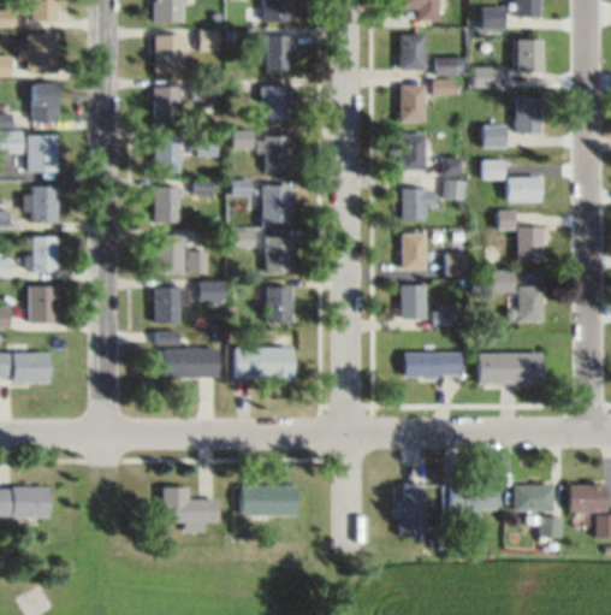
[(58,21),(58,0),(31,0),(33,21),(58,21)]
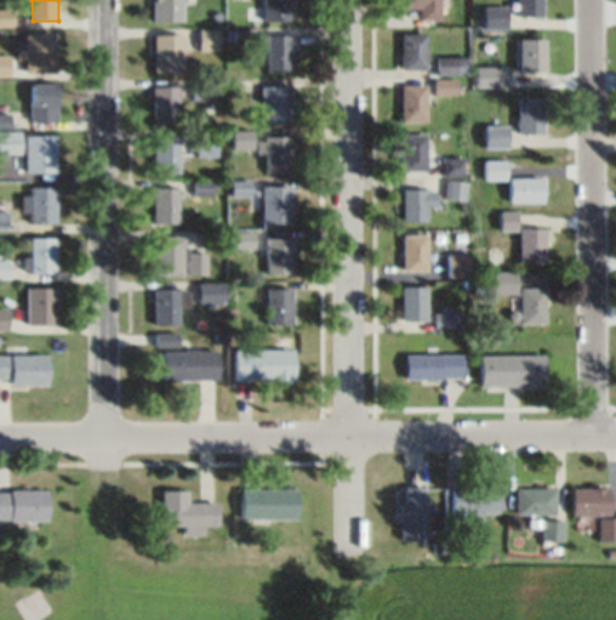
[(154,0),(155,22),(186,22),(186,0),(154,0)]
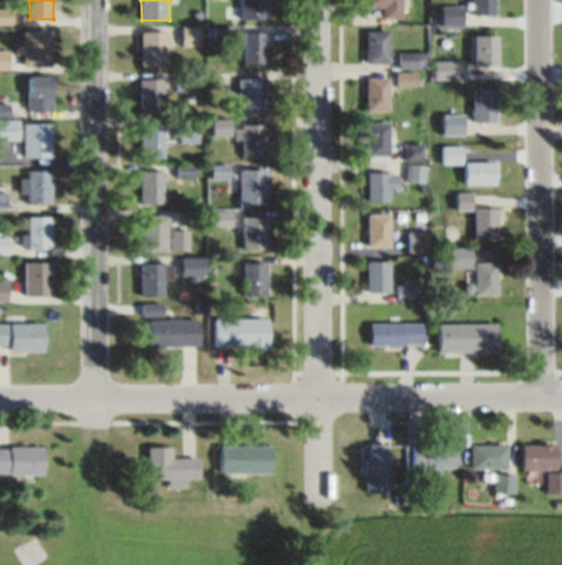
[(268,0),(241,0),(242,20),(269,20),(268,0)]
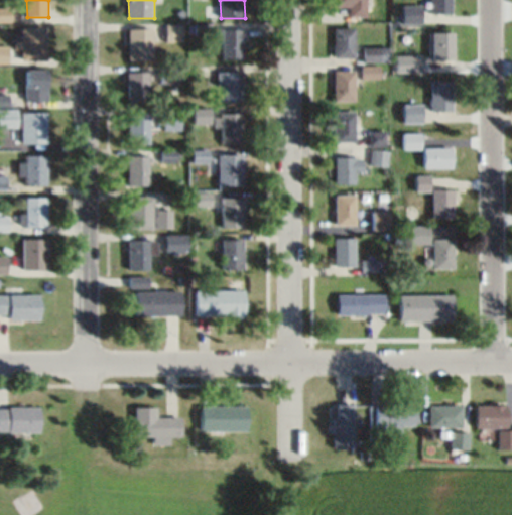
[(368,17),(368,0),(336,0),(337,7),(347,7),(347,17),(368,17)]
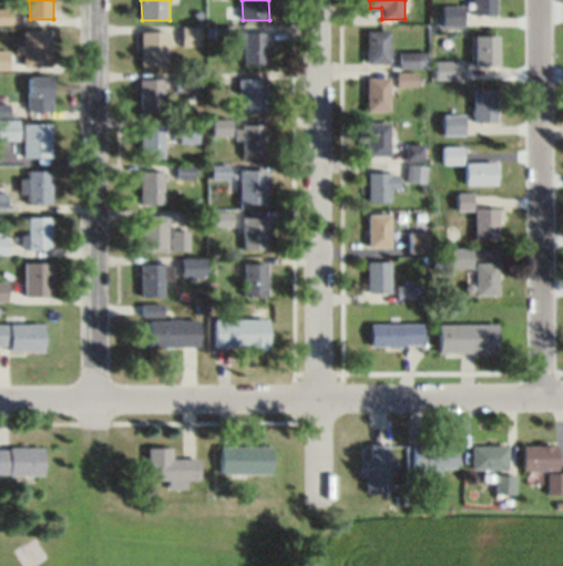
[(499,0),(474,0),(474,16),(499,16),(499,0)]
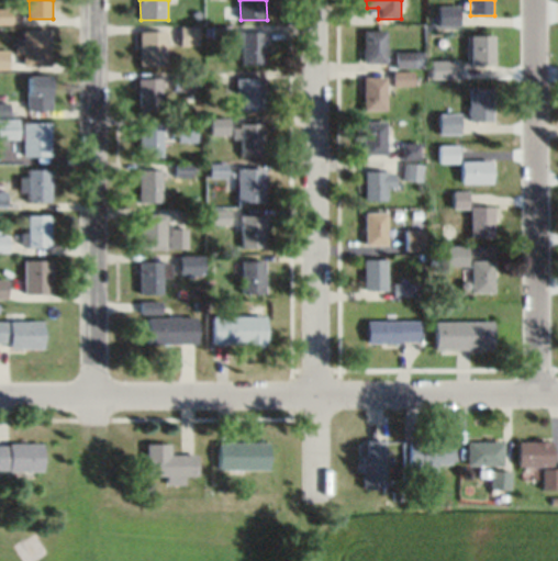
[(462,26),(462,8),(441,8),(441,26),(462,26)]
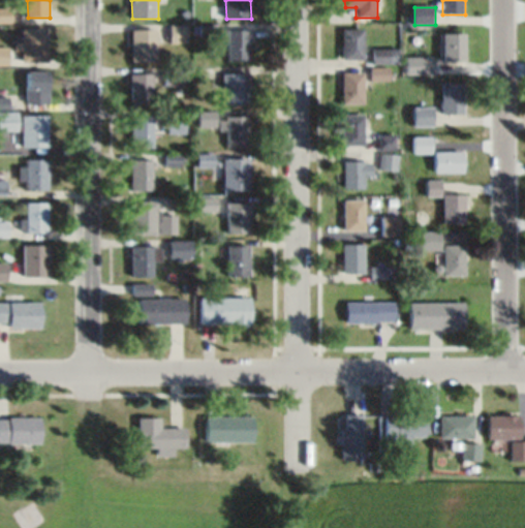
[(13,8),(0,8),(0,23),(13,24),(13,8)]
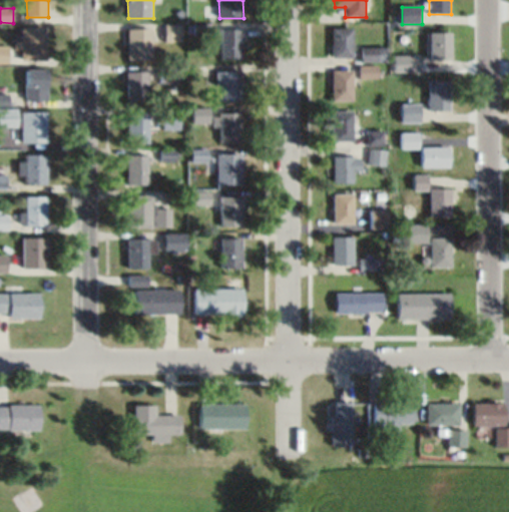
[(183,42),(183,25),(166,25),(166,42),(183,42)]
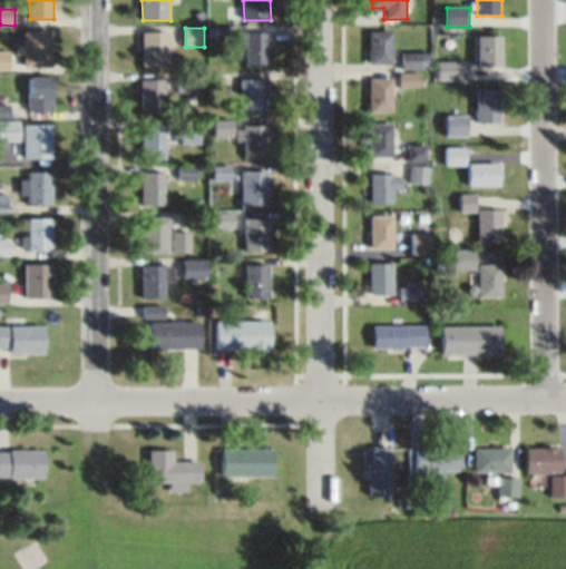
[(54,31),(26,31),(26,43),(20,43),(20,67),(54,67),(54,31)]
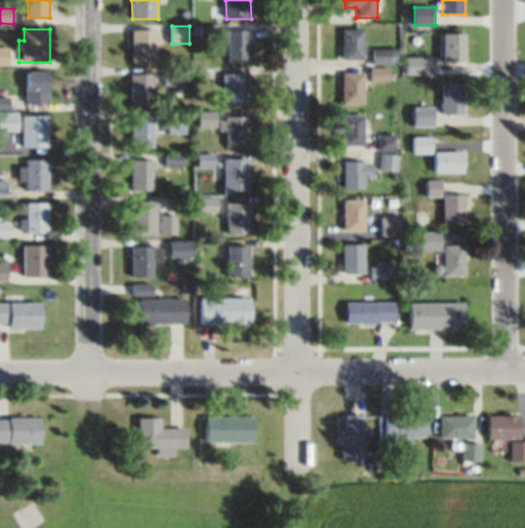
[(366,60),(366,30),(345,30),(345,60),(366,60)]
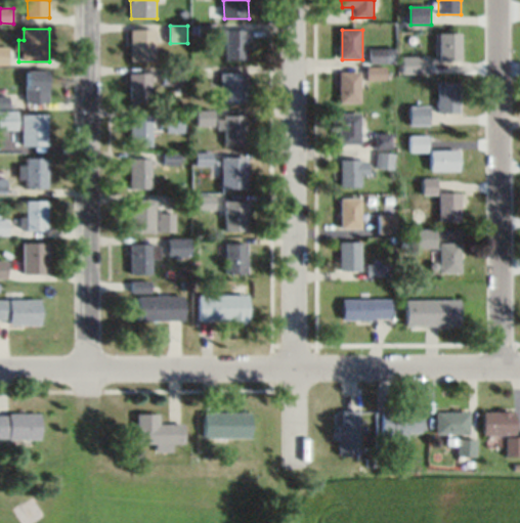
[(132,61),(158,61),(158,31),(132,31),(132,61)]
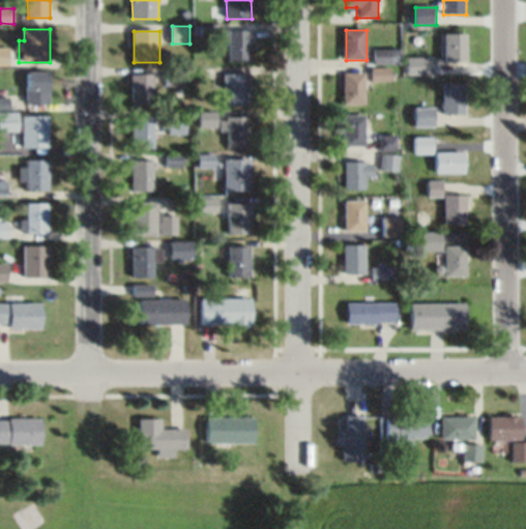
[(229,61),(252,61),(252,31),(229,31),(229,61)]
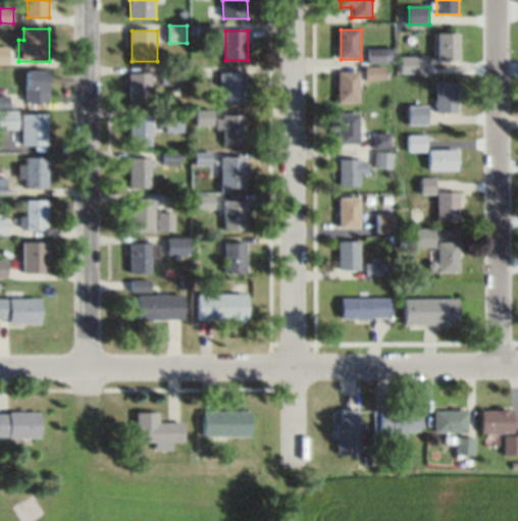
[(460,60),(460,34),(438,34),(438,60),(460,60)]
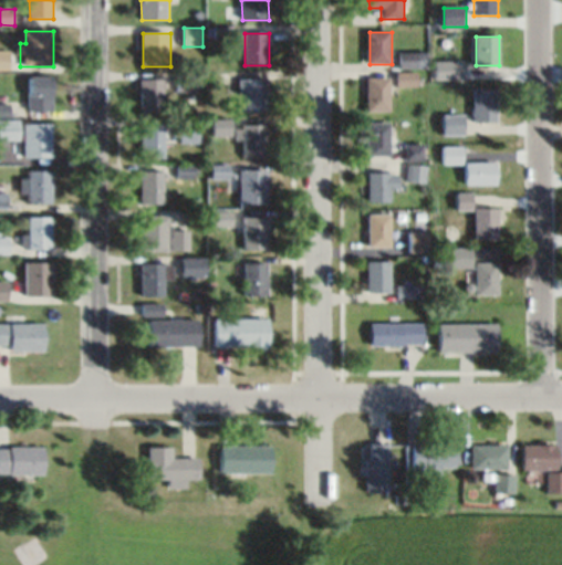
[(11,51),(0,51),(0,72),(11,73),(11,51)]
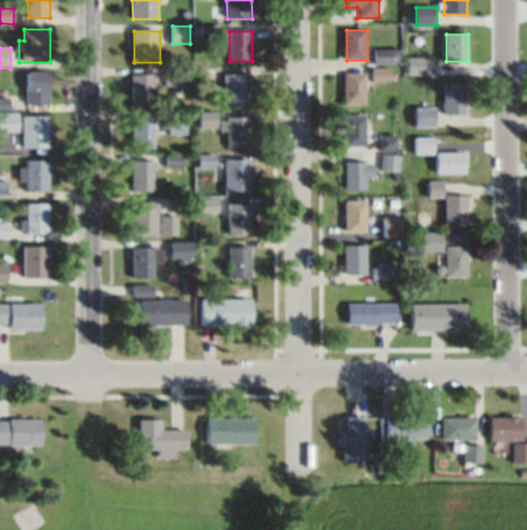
[(401,65),(401,50),(376,50),(376,65),(401,65)]
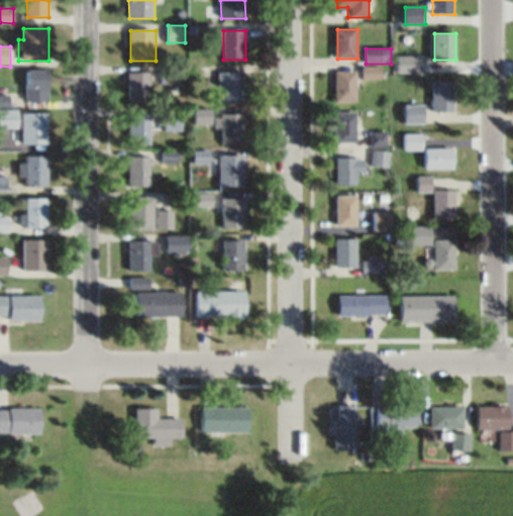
[(398,57),(398,74),(426,74),(426,57),(398,57)]
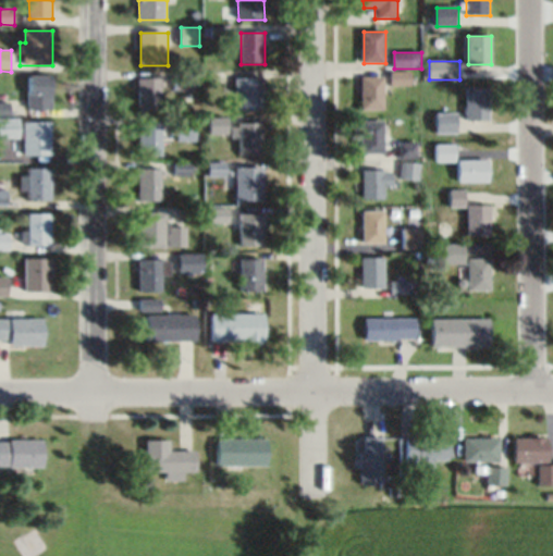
[(412,85),(412,73),(394,73),(394,85),(412,85)]
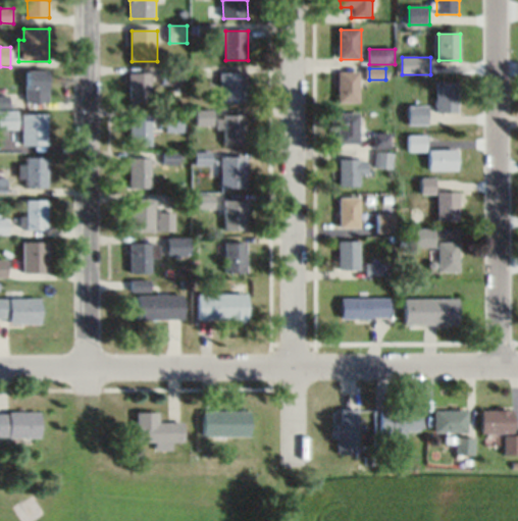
[(50,104),(50,71),(29,71),(29,104),(50,104)]
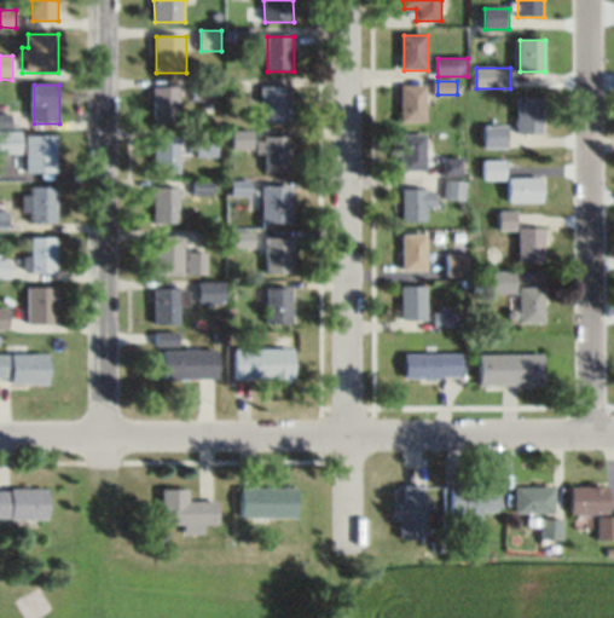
[(181,86),(155,86),(155,122),(181,122),(181,86)]
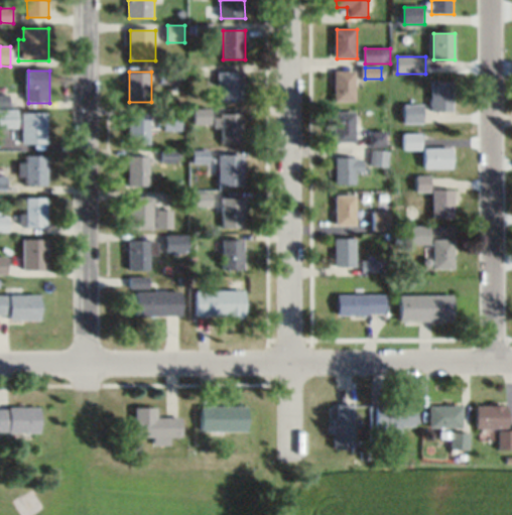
[(243,72),(220,72),(220,102),(243,102),(243,72)]
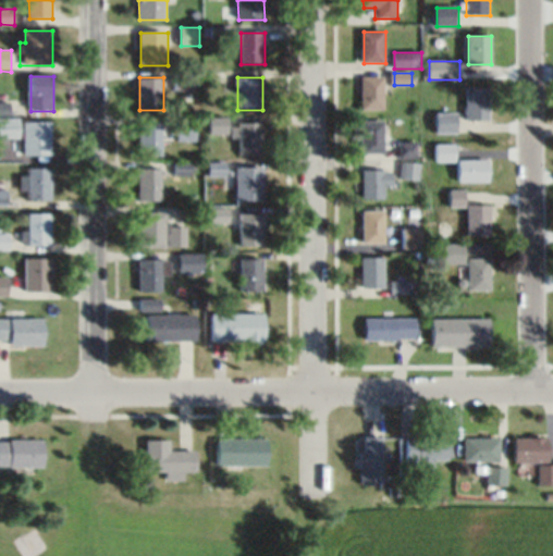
[(385,77),(364,77),(364,110),(385,110),(385,77)]
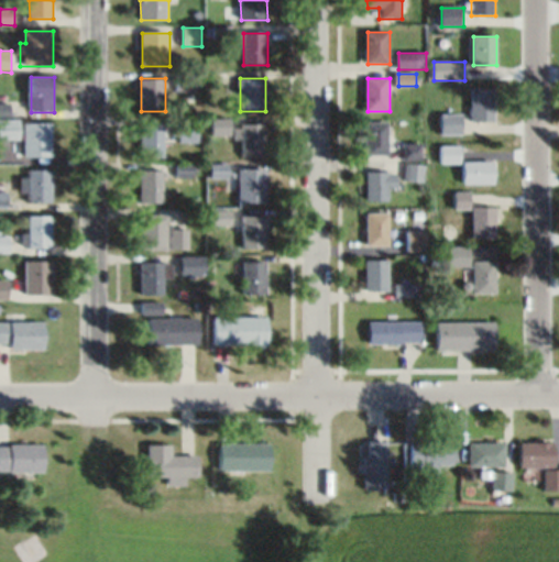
[(473,122),(495,122),(495,89),(473,89),(473,122)]
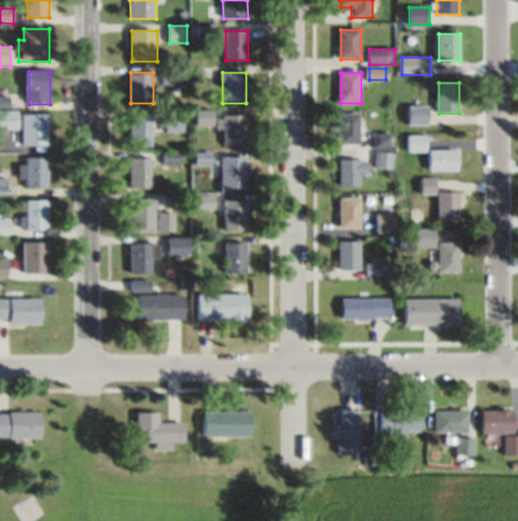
[(410,125),(430,125),(430,106),(410,106),(410,125)]
